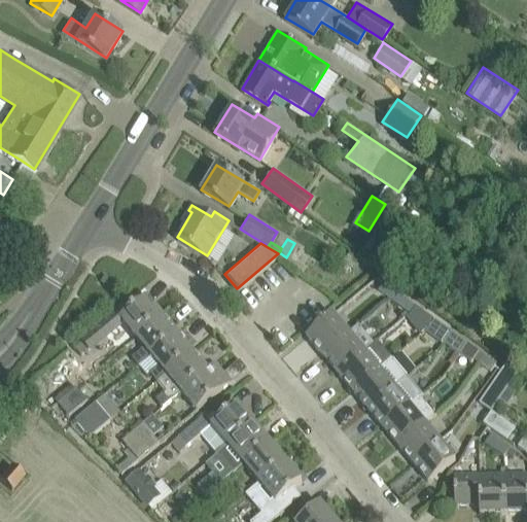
[(286,257),(303,268),(306,263),(289,252),(286,257)]
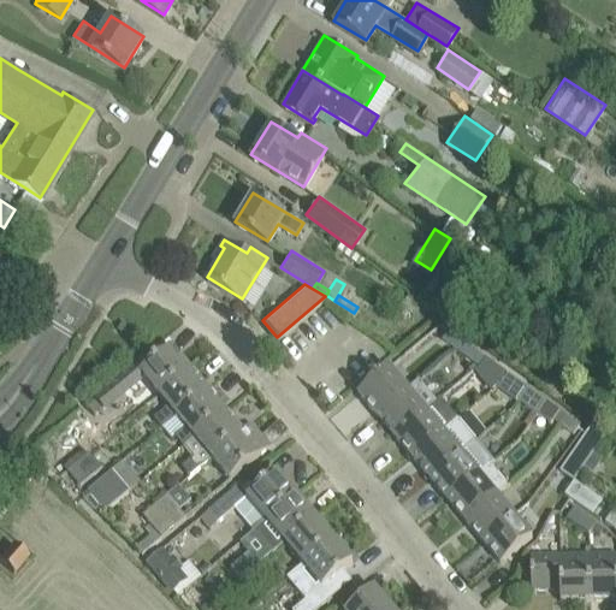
[(456,344),(461,337),(448,327),(443,335),(456,344)]
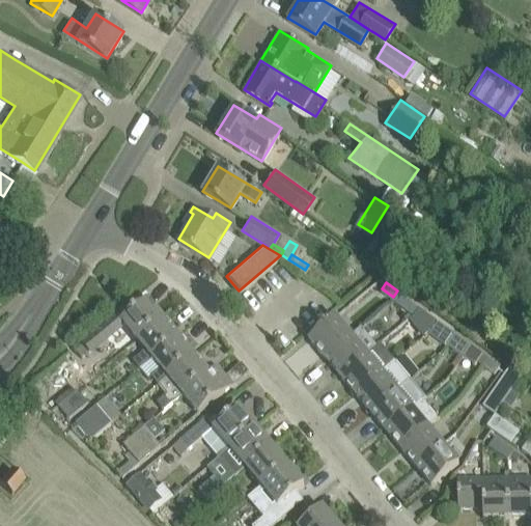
[(409,299),(397,291),(393,297),(404,305),(409,299)]
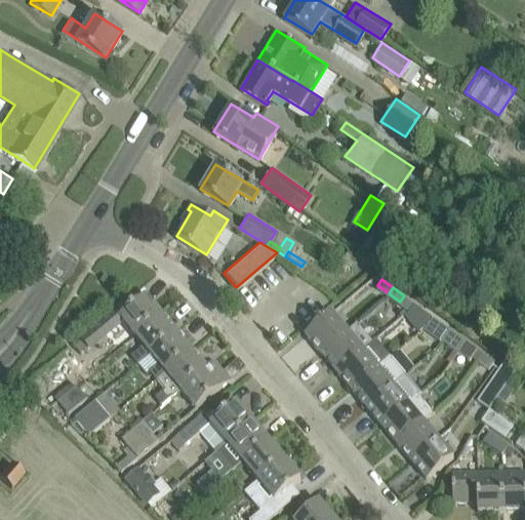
[(125,296),(79,335),(87,345),(119,319),(118,318),(120,315),(135,333),(162,311),(147,292),(131,305),(125,296)]
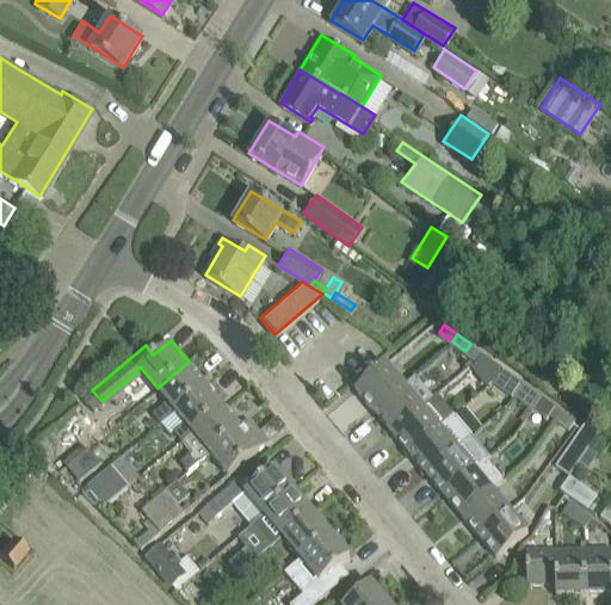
[(498,375),(503,368),(489,358),(485,365),(498,375)]
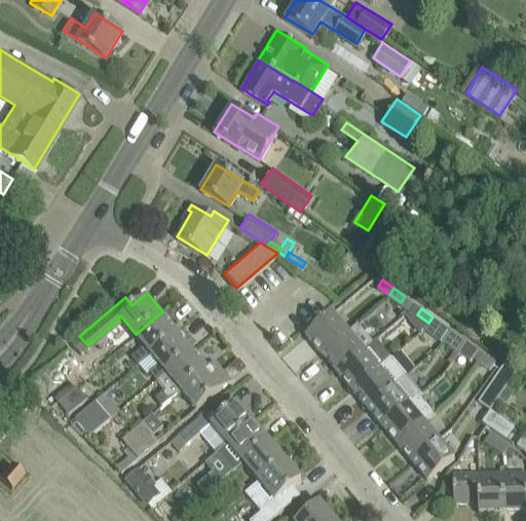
[(332,310),(305,333),(322,351),(348,329),(332,310)]
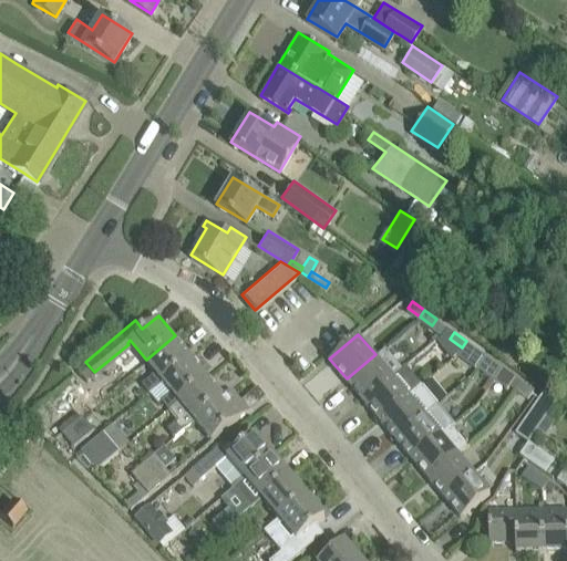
[(148,391),(163,378),(192,355),(175,335),(146,360),(155,370),(141,381),(148,391)]
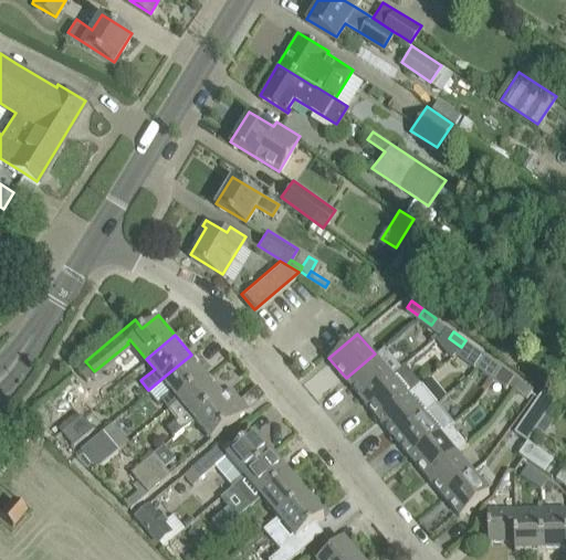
[(483,352),(465,340),(461,347),(457,352),(474,365),(483,352)]
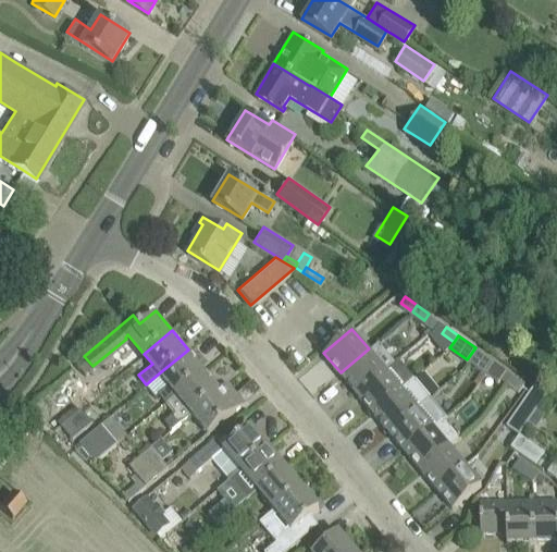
[(369,348),(341,372),(357,392),(385,368),(395,359),(379,341),(369,348)]
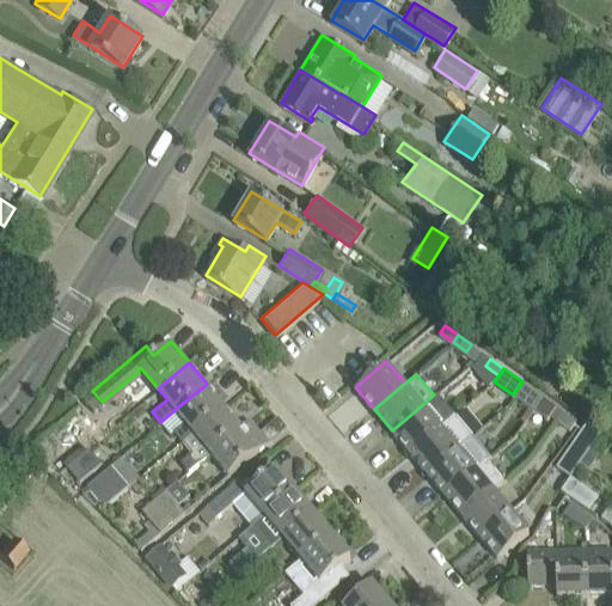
[(536,403),(542,396),(522,381),(513,395),(518,398),(501,423),(515,433),(536,403)]
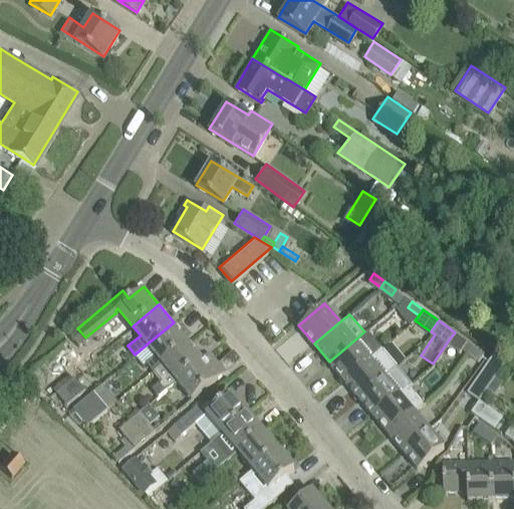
[(153,369),(162,361),(188,339),(174,322),(148,343),(155,352),(146,360),(153,369)]
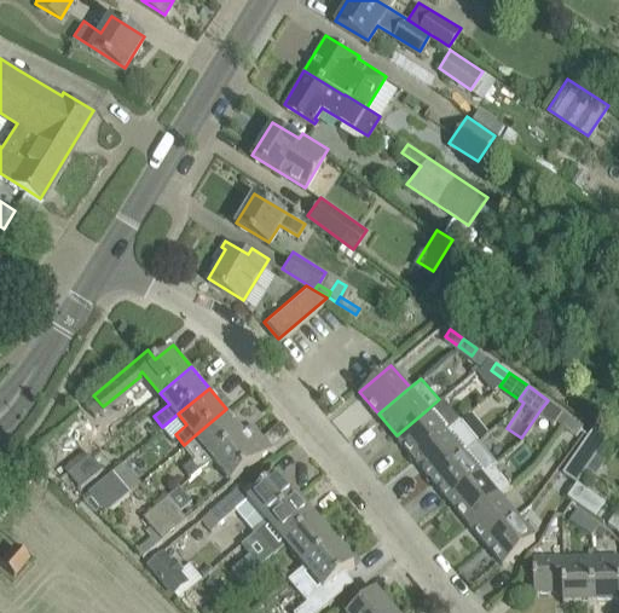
[(439,399),(428,409),(397,435),(414,456),(445,429),(460,418),(441,397),(439,399)]
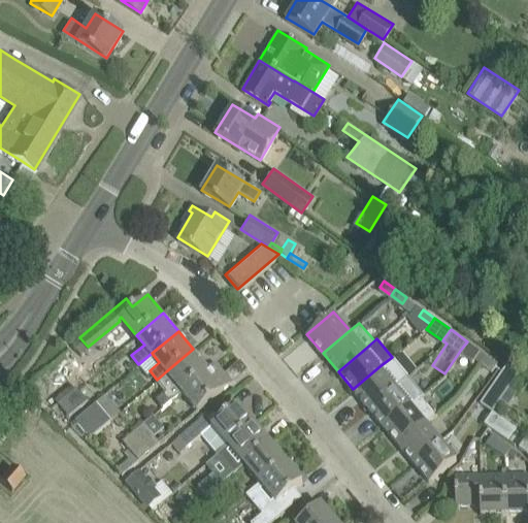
[(479,350),(467,341),(462,348),(474,356),(479,350)]
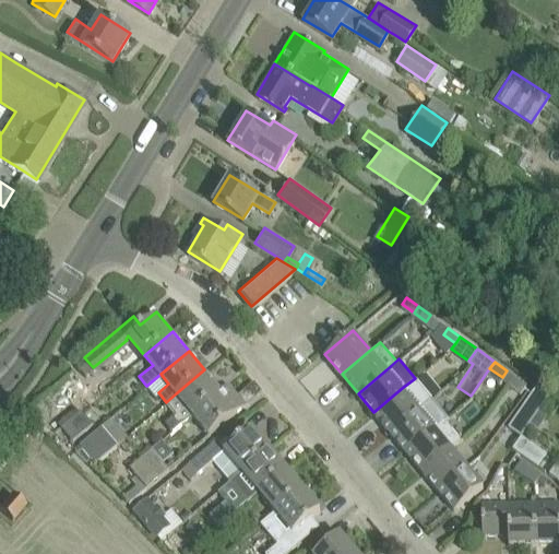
[(558,374),(547,366),(536,382),(548,392),(558,375),(558,374)]
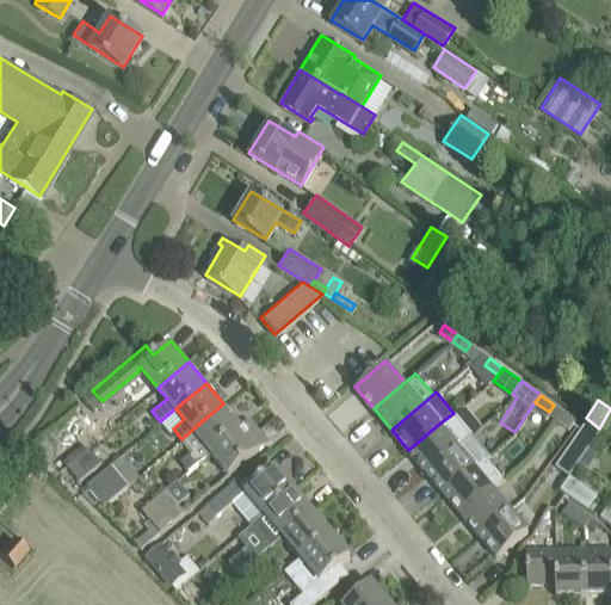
[(189,468),(210,450),(250,418),(250,417),(240,424),(223,403),(192,430),(181,439),(190,449),(179,458),(189,468)]
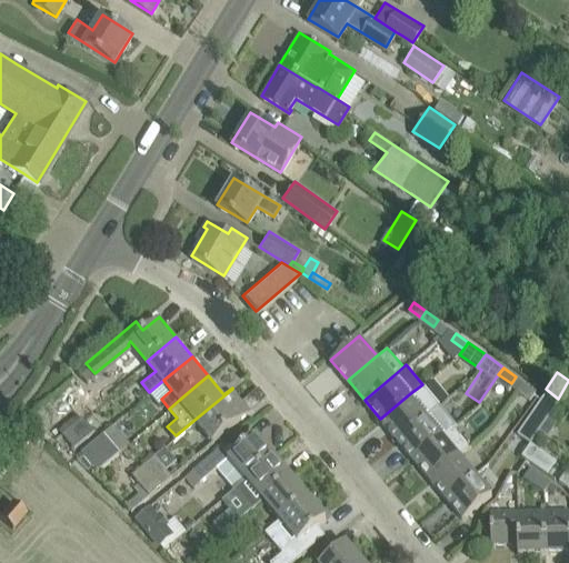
[(533,390),(521,380),(517,388),(529,396),(533,390)]
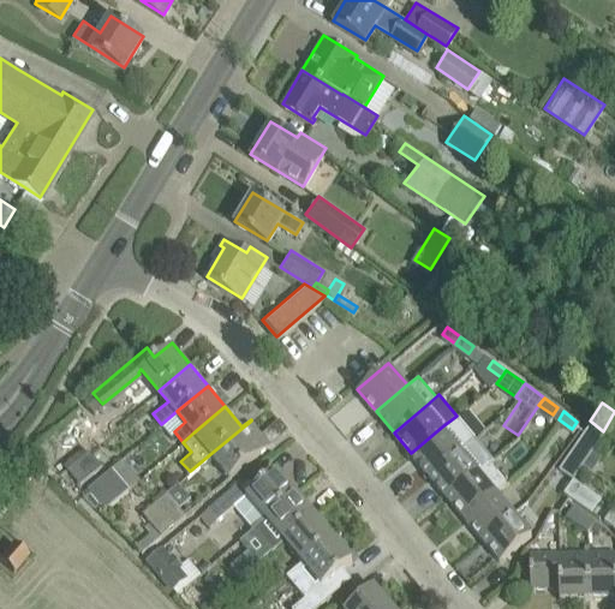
[(457,416),(442,427),(411,453),(429,475),(460,448),(475,436),(457,416)]
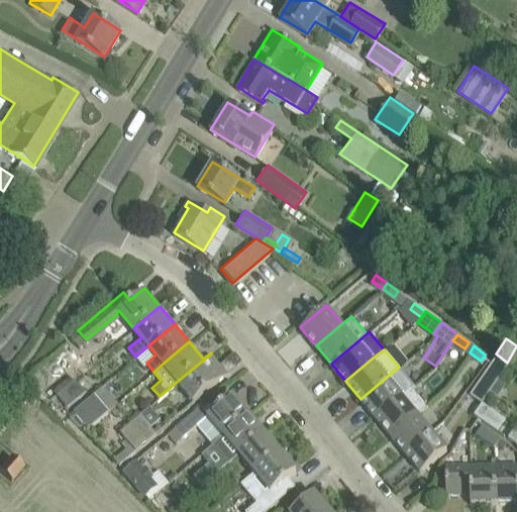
[(226,372),(211,353),(178,381),(193,400),(226,372)]
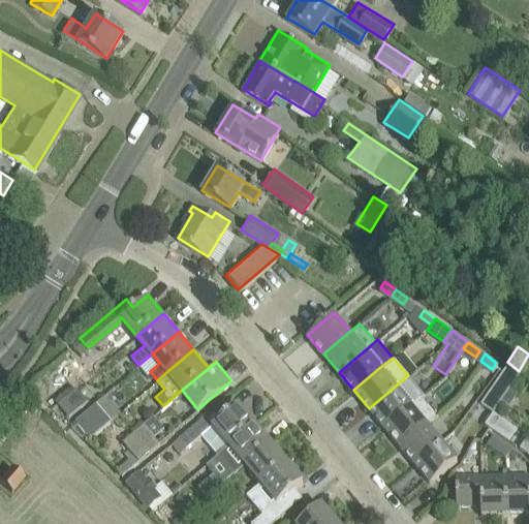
[(519,371),(507,362),(486,393),(498,401),(515,377),(519,371)]
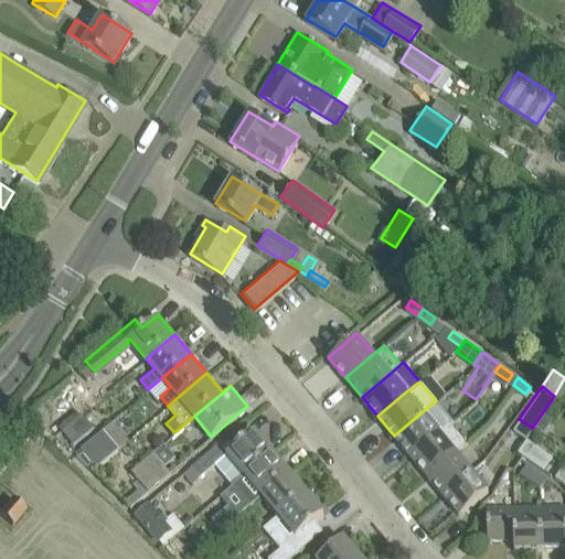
[(554,396),(547,406),(553,409),(561,409),(564,404),(554,396)]
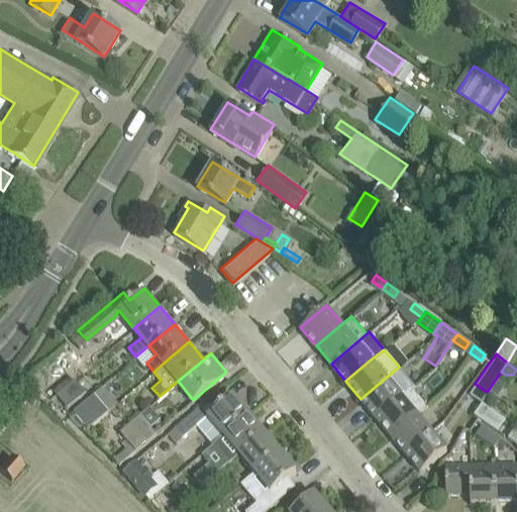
[(67,405),(80,394),(86,389),(75,377),(57,392),(67,405)]
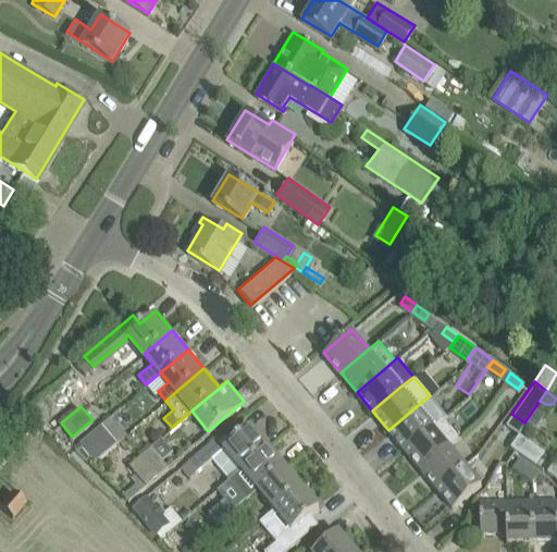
[(433,425),(417,406),(388,430),(405,449),(433,425)]
